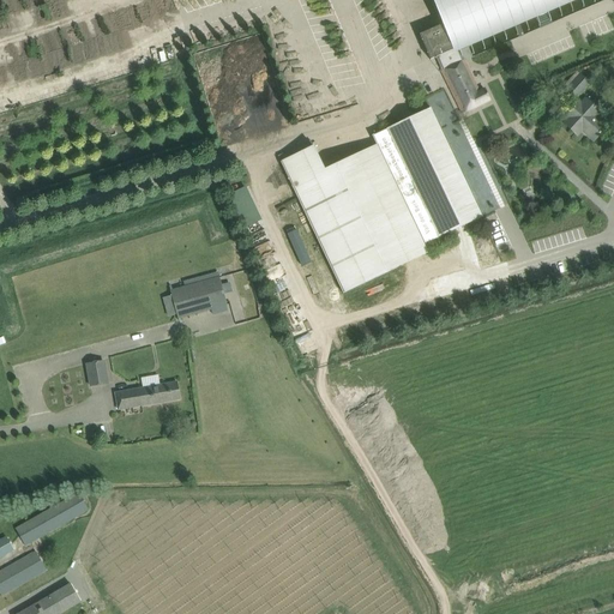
[(437,0),(446,23),(420,35),(431,60),(438,56),(444,71),(441,72),(449,86),(462,114),(489,100),(485,89),(480,92),(464,60),(462,61),(457,48),(569,0),(437,0)]
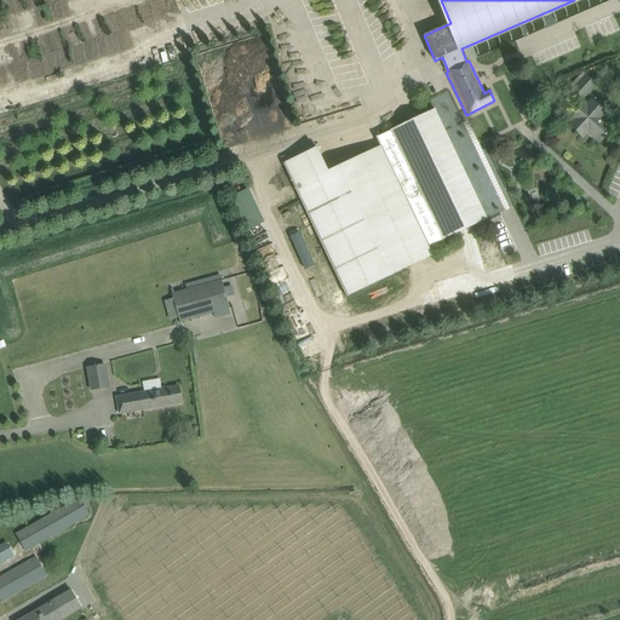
[(579,104),(596,85),(585,75),(568,93),(579,104)]
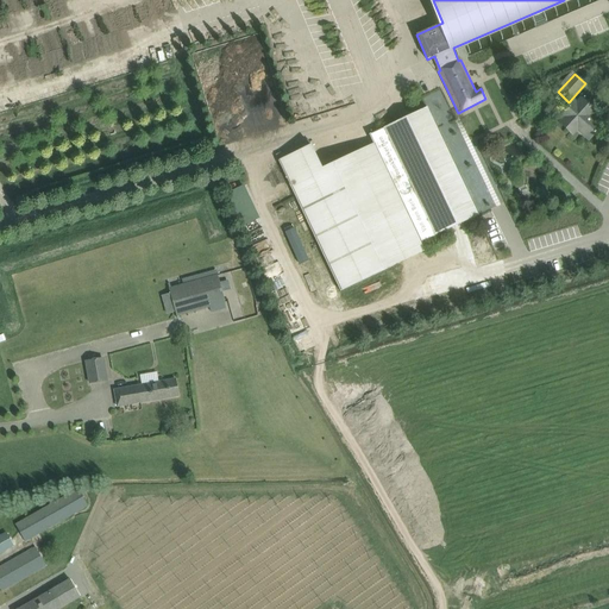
[(589,140),(597,131),(602,126),(590,115),(595,111),(581,98),(576,104),(575,102),(570,107),(563,115),(564,117),(559,121),(569,131),(572,125),(589,140)]
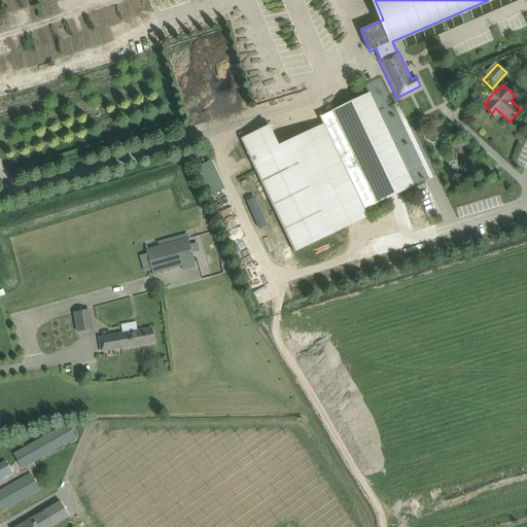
[(241,139),(245,148),(296,253),(370,217),(366,209),(378,204),(378,205),(415,186),(370,93),(332,110),(332,111),(321,116),(324,124),(279,146),(269,126),(241,139)]
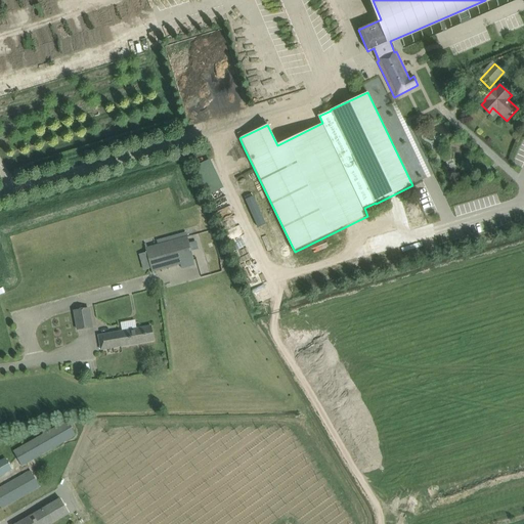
[(212,159),(197,166),(210,193),(225,186),(212,159)]
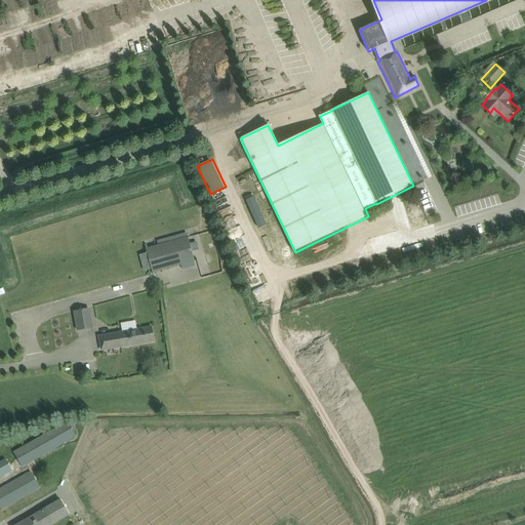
[(187,238),(147,249),(153,273),(193,261),(187,238)]
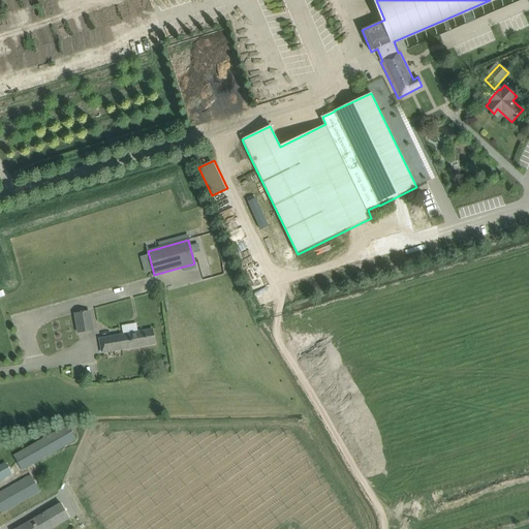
[(213,265),(215,274),(225,272),(223,262),(213,265)]
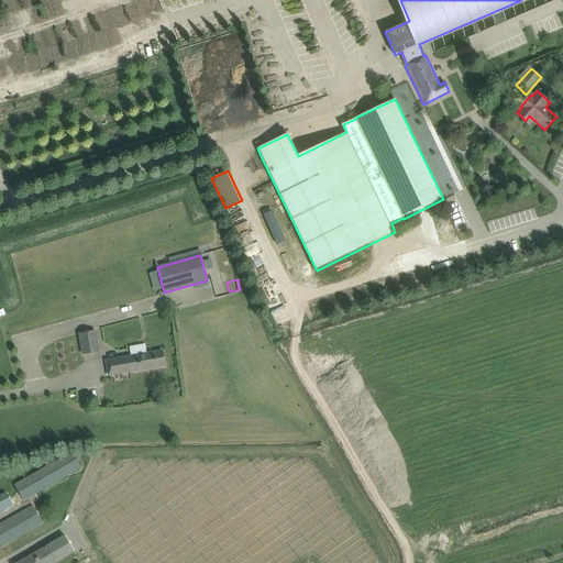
[(79,334),(84,355),(98,352),(95,331),(79,334)]
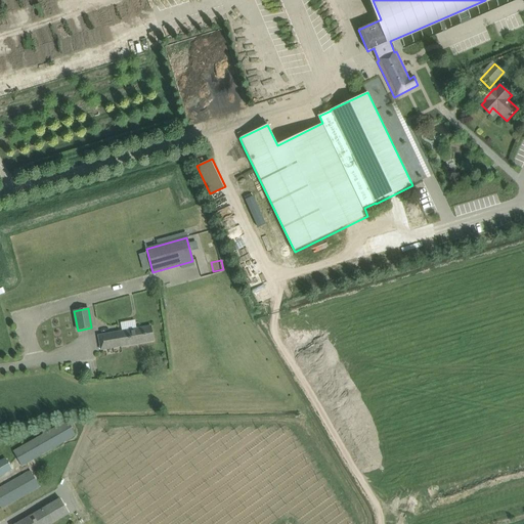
[(98,336),(100,350),(154,341),(150,326),(98,336)]
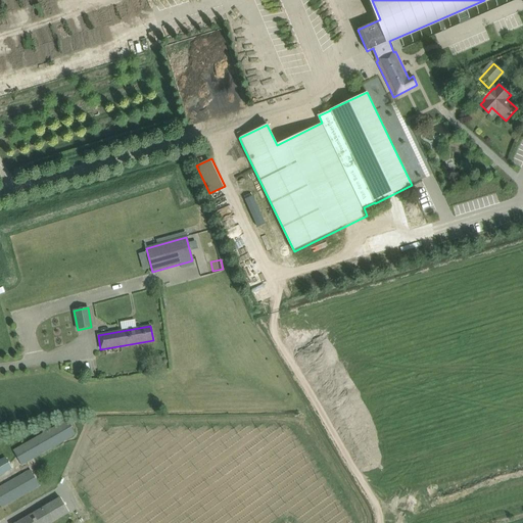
[(76,435),(66,420),(13,450),(21,466),(76,435)]
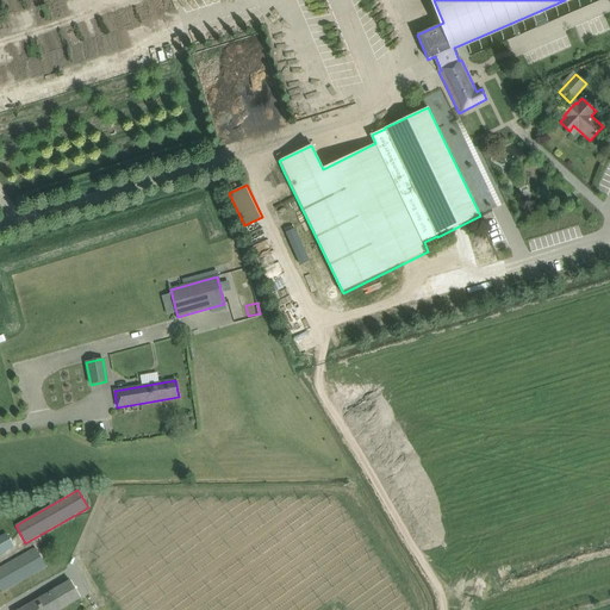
[(0,553),(13,546),(6,534),(0,536),(0,553)]
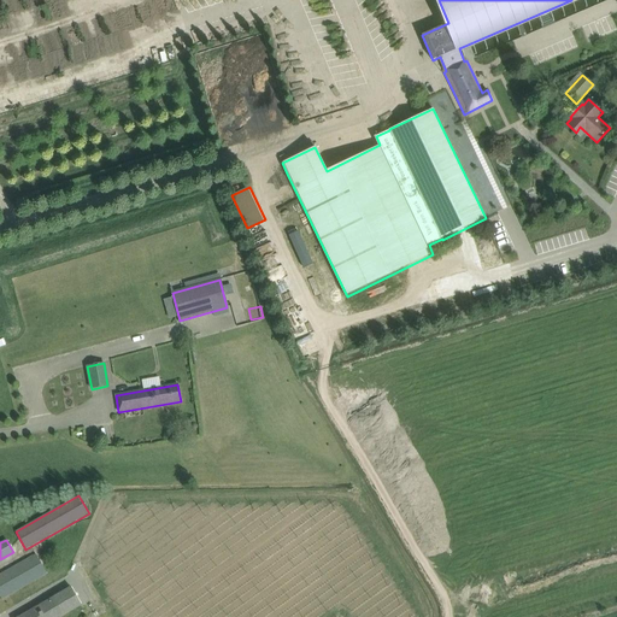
[(36,554),(1,575),(0,575),(0,597),(1,599),(46,574),(36,554)]
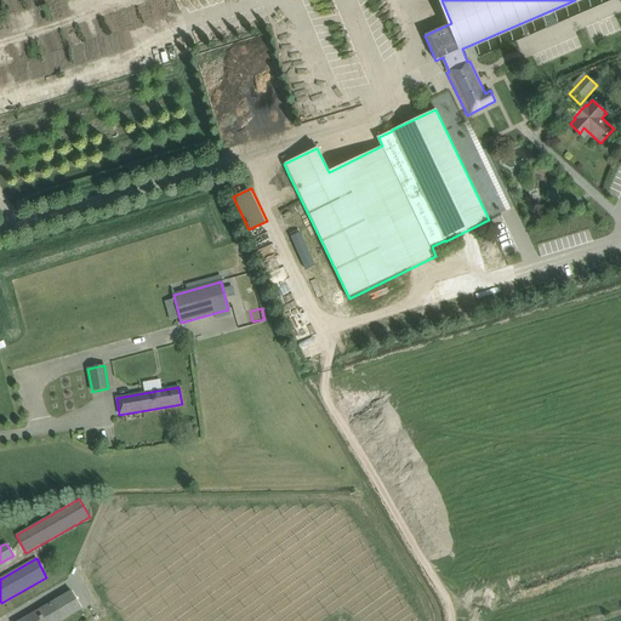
[(72,591),(20,620),(58,620),(81,608),(72,591)]
